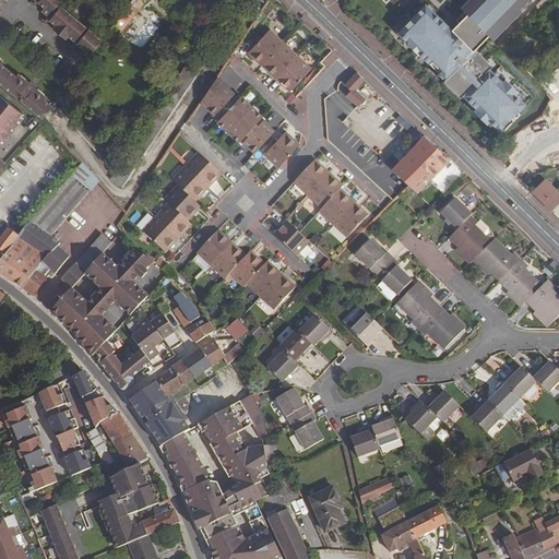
[(60,0),(35,0),(50,13),(46,19),(91,56),(102,40),(58,4),(60,0)]
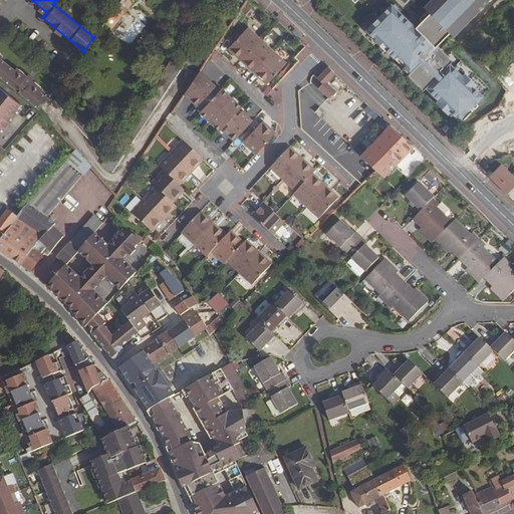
[(112,28),(136,0),(135,0),(120,0),(104,22),(112,28)]
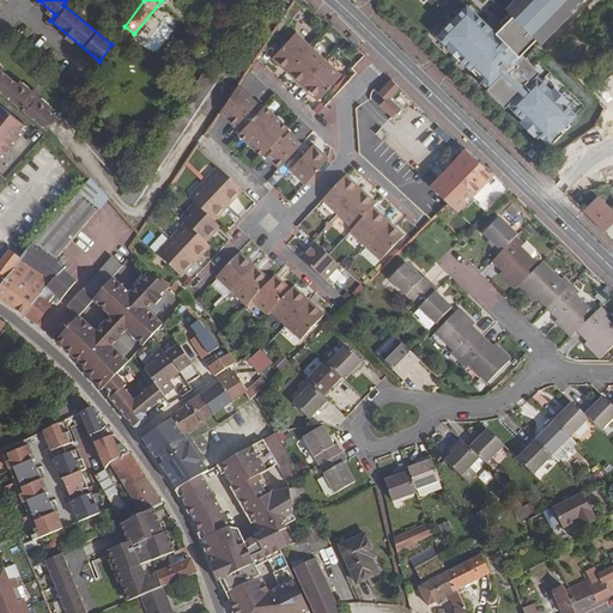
[(538,133),(547,144),(576,115),(565,104),(569,102),(554,87),(552,91),(536,76),(530,71),(534,67),(521,54),(536,40),(540,43),(559,24),(557,20),(566,11),(570,13),(582,1),(581,0),(514,0),(505,8),(513,16),(504,25),(495,34),(492,36),(481,25),(484,23),(467,5),(437,35),(471,70),(473,68),(484,78),(480,82),(487,89),(486,90),(499,102),(503,99),(509,104),(523,120),(521,122),(534,137),(538,133)]
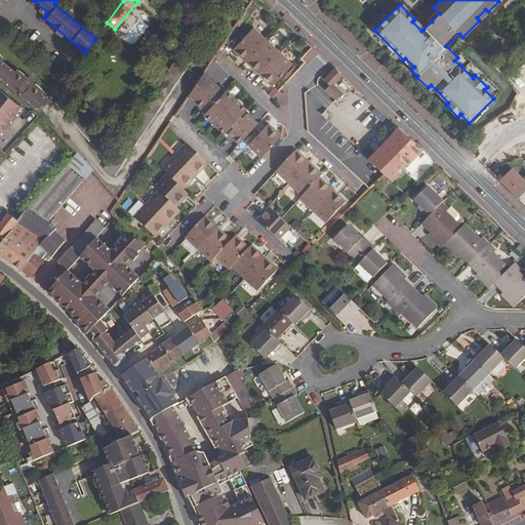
[(439,13),(433,7),(426,15),(432,22),(439,13)]
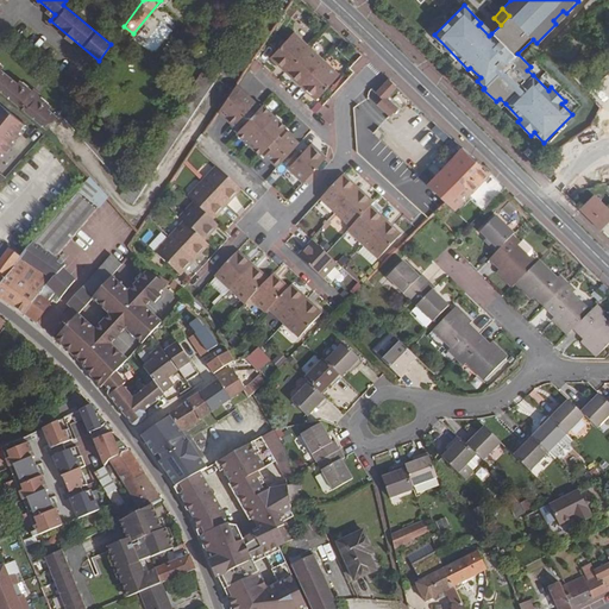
[(553,20),(556,24),(566,13),(563,11),(553,20)]
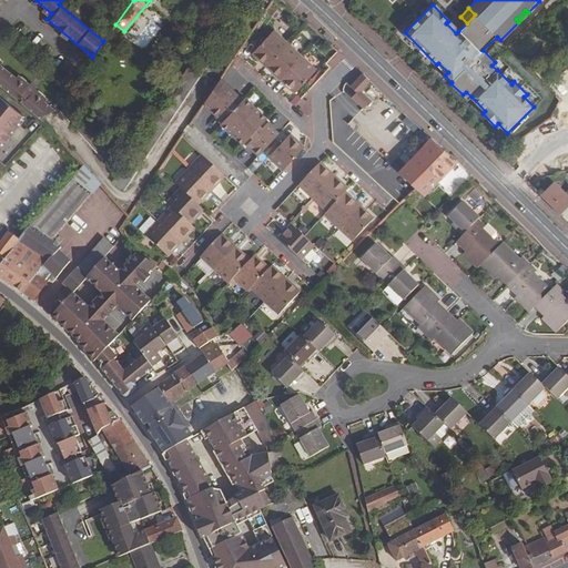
[(146,18),(130,40),(143,50),(161,28),(146,18)]
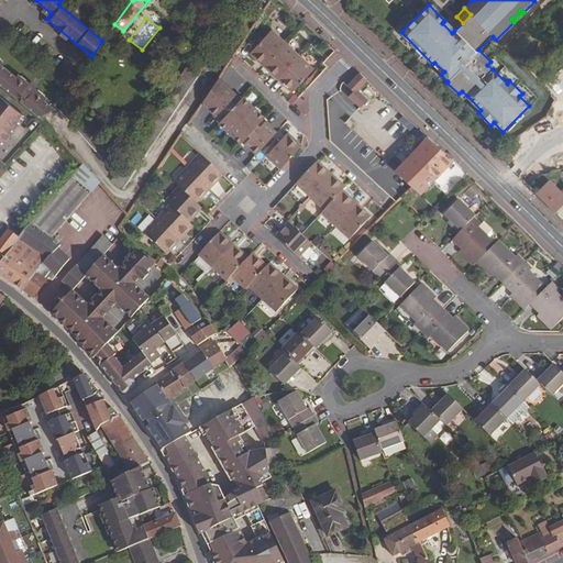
[(454,31),(444,21),(442,23),(452,33),(454,31)]
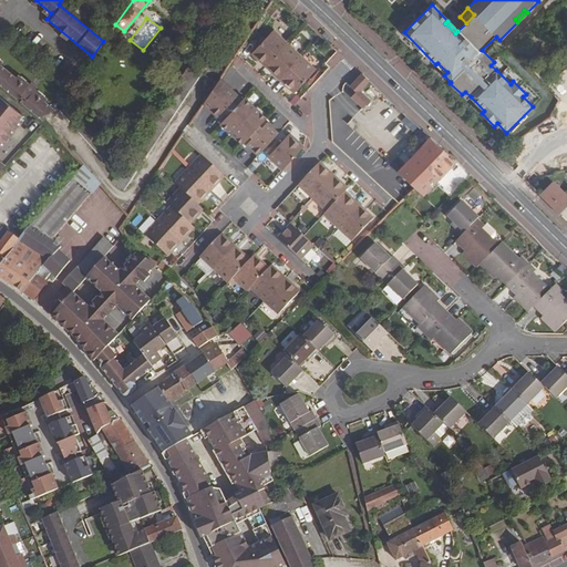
[(251,54),(266,68),(288,43),(274,30),(251,54)]
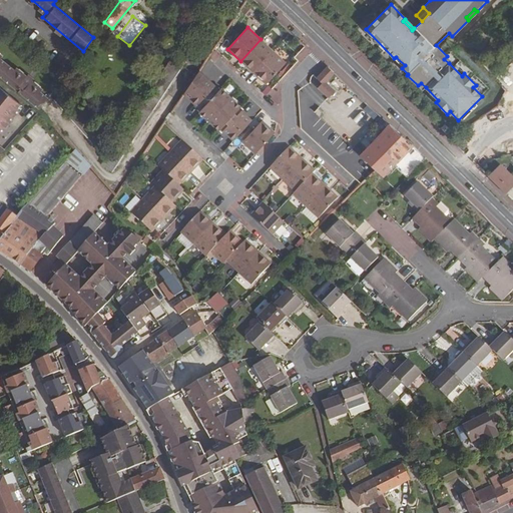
[(240,61),(253,73),(274,51),(261,39),(240,61)]
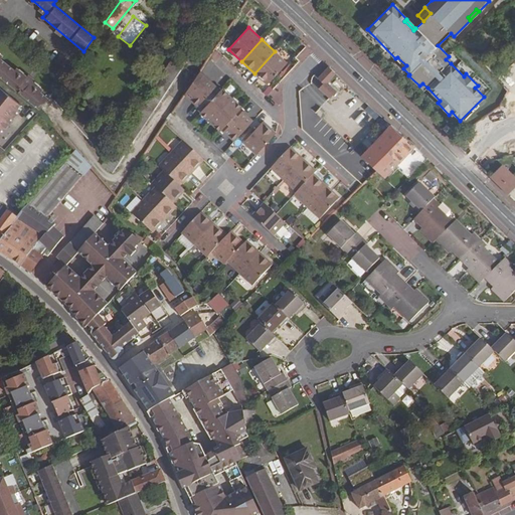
[(254,73),(268,86),(287,63),(275,51),(254,73)]
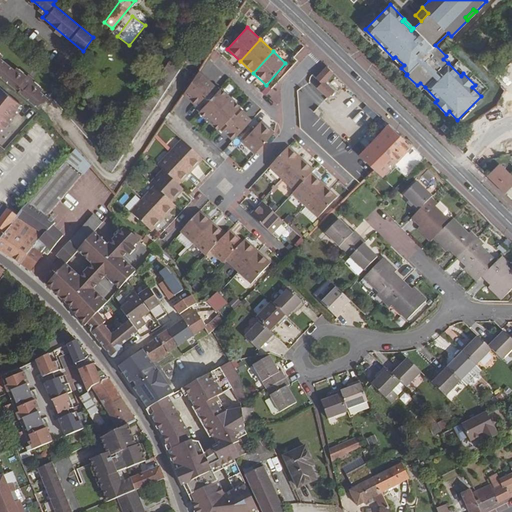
[(8,83),(40,110),(48,98),(30,83),(25,79),(0,58),(0,76),(8,83)]
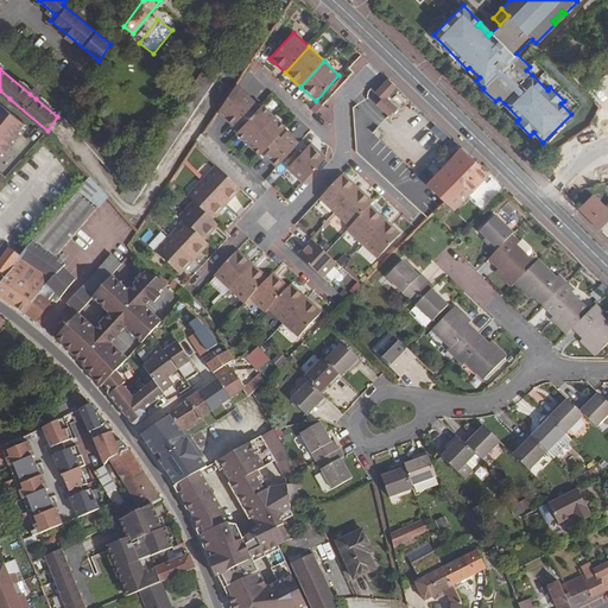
[(387,78),(375,93),(381,99),(377,105),(390,115),(397,108),(386,97),(397,87),(387,78)]
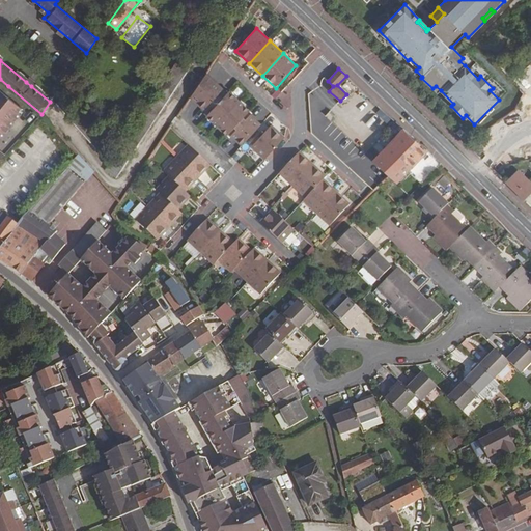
[(214,101),(218,95),(223,90),(206,74),(191,98),(206,112),(212,106),(216,102),(214,101)]
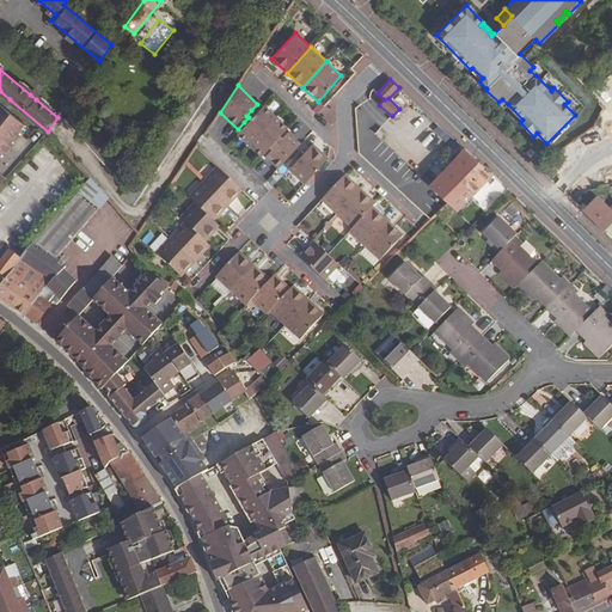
[(34,90),(30,95),(36,99),(41,95),(34,90)]
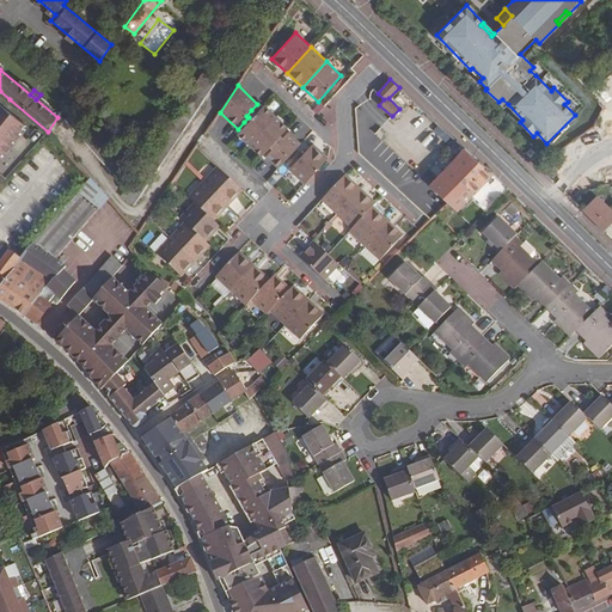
[(0,184),(5,178),(0,173),(0,160),(28,128),(0,104),(0,184)]
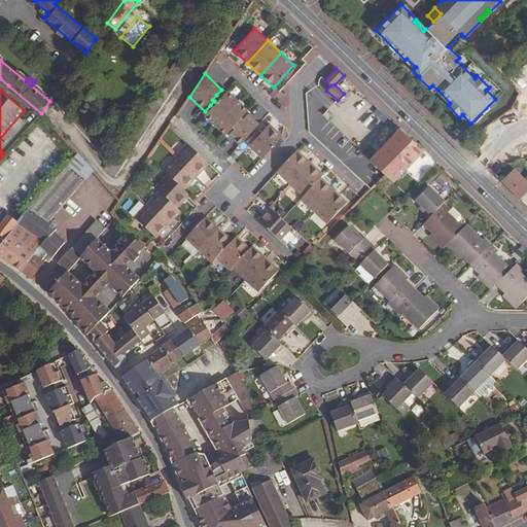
[(205,115),(215,126),(238,101),(227,91),(220,98),(212,107),(205,115)]
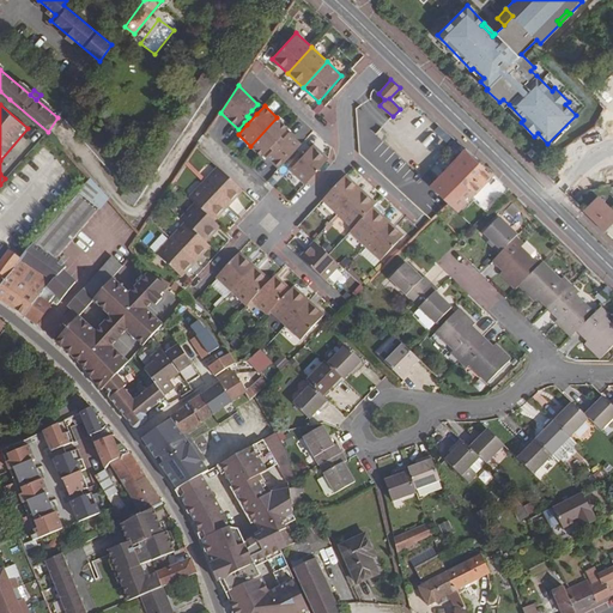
[(247,125),(256,114),(252,110),(247,116),(249,117),(244,122),(247,125)]
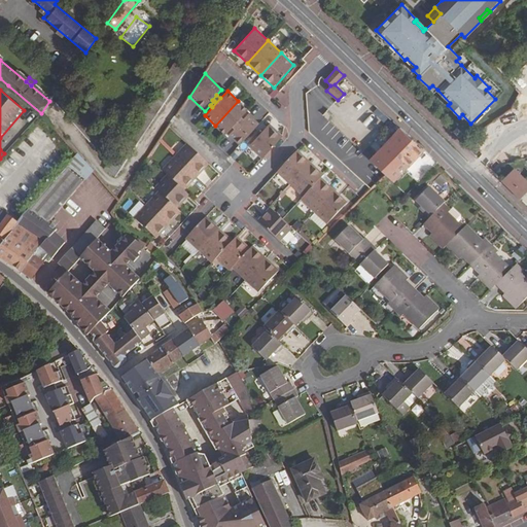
[(226,133),(242,116),(248,110),(238,101),(215,126),(225,135),(226,133)]
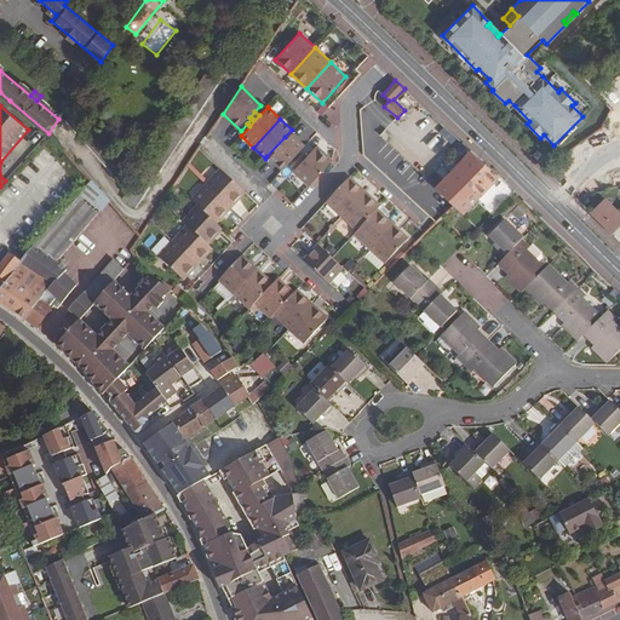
[(426,142),(437,151),(447,141),(436,131),(426,142)]
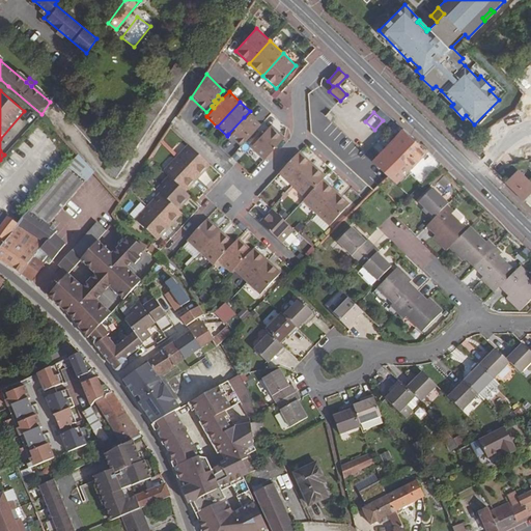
[(231,136),(242,146),(261,124),(250,115),(246,119),(231,136)]
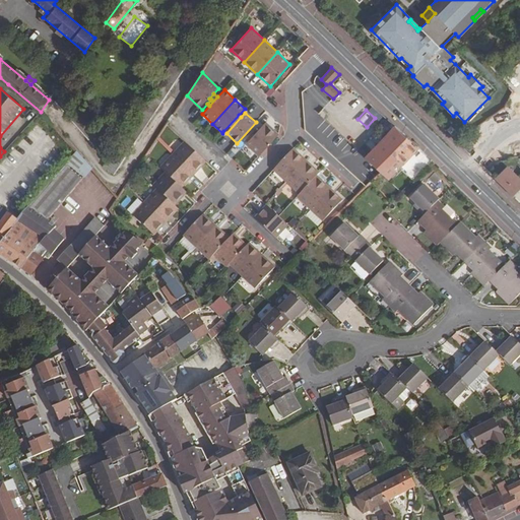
[(226,133),(241,117),(239,115),(223,131),(226,133)]
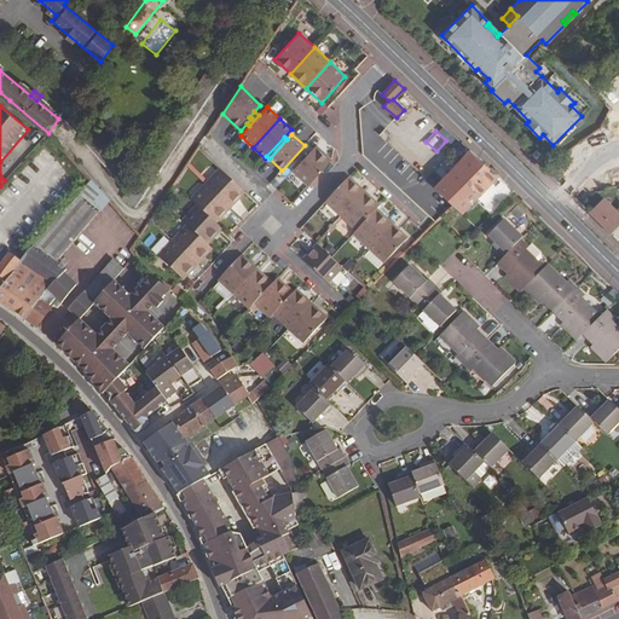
[(293,172),(308,186),(333,160),(317,145),(293,172)]
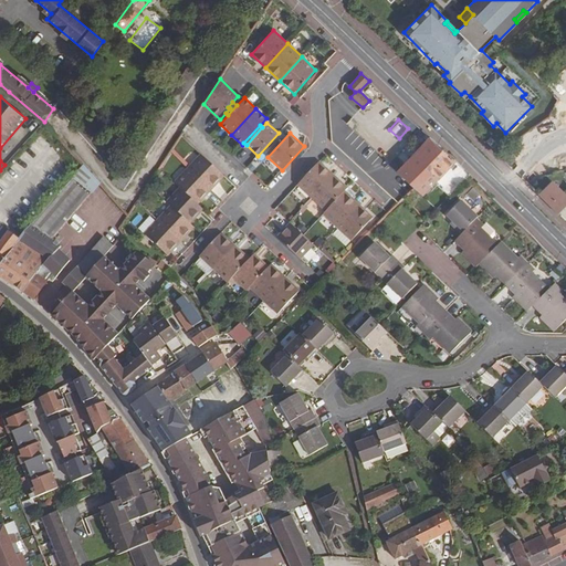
[(443,148),(430,136),(413,155),(405,147),(388,164),(384,168),(395,179),(400,174),(402,176),(410,184),(443,148)]
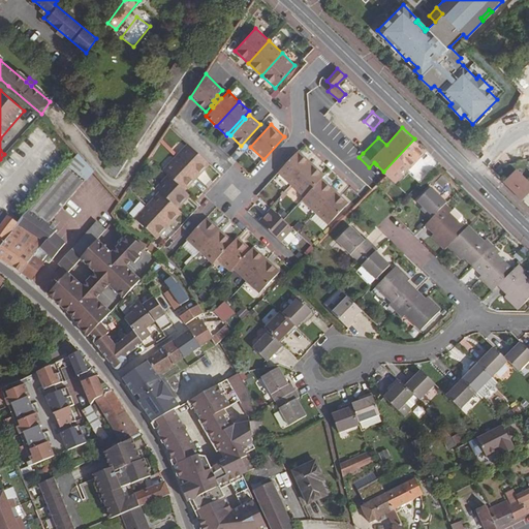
[(387,176),(395,183),(427,150),(414,138),(383,172),(387,176)]
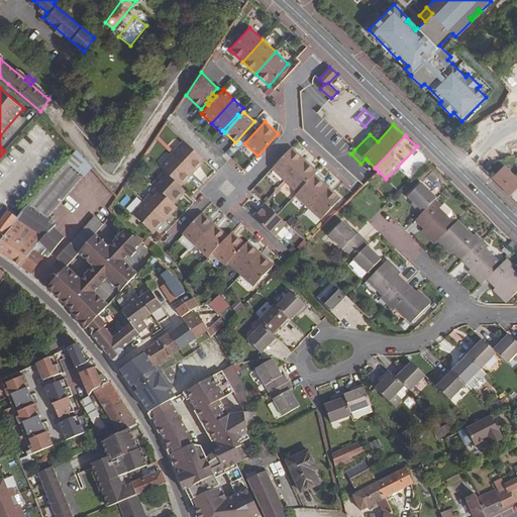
[(171,153),(193,175),(205,162),(183,141),(171,153)]
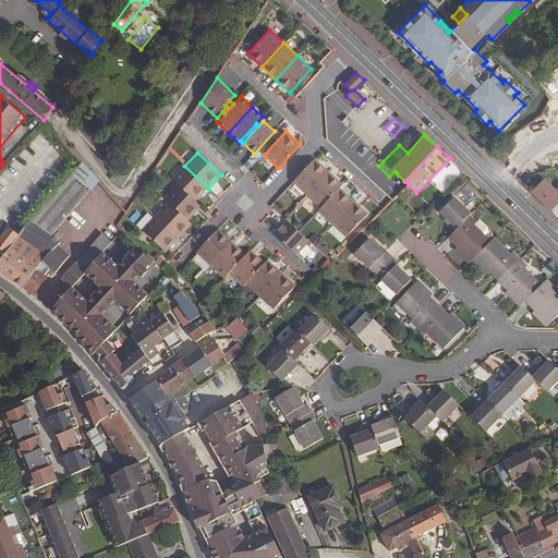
[(246,168),(253,160),(250,158),(243,165),(246,168)]
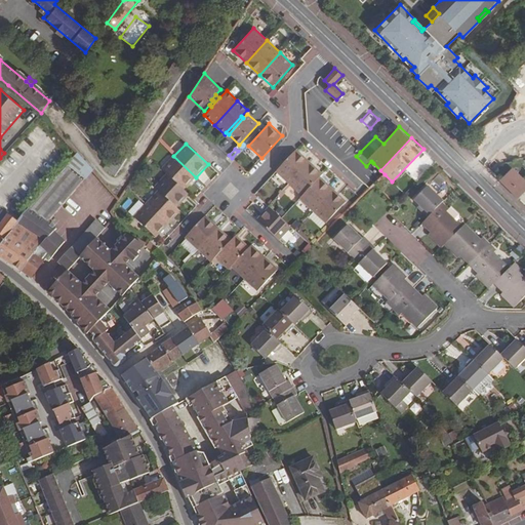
[(276,172),(289,185),(310,162),(296,150),(276,172)]
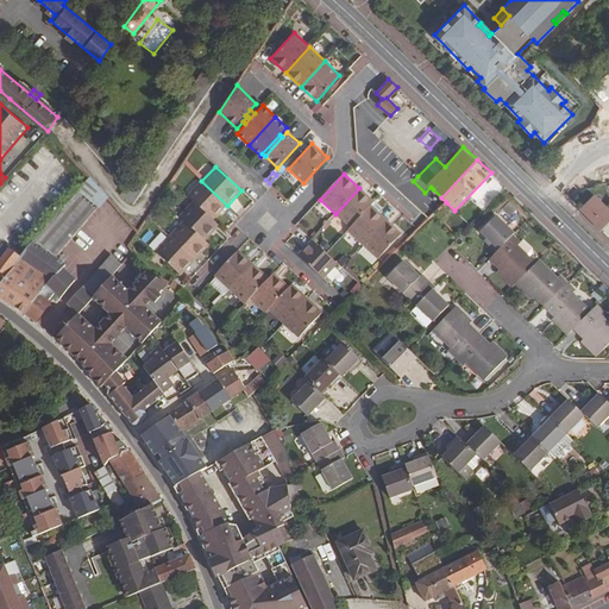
[(77,192),(79,192),(98,208),(106,198),(89,177),(77,192)]
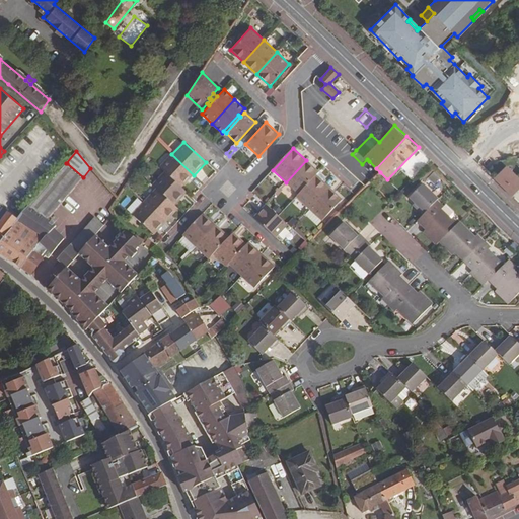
[(165,172),(181,188),(194,175),(171,154),(159,167),(165,172)]
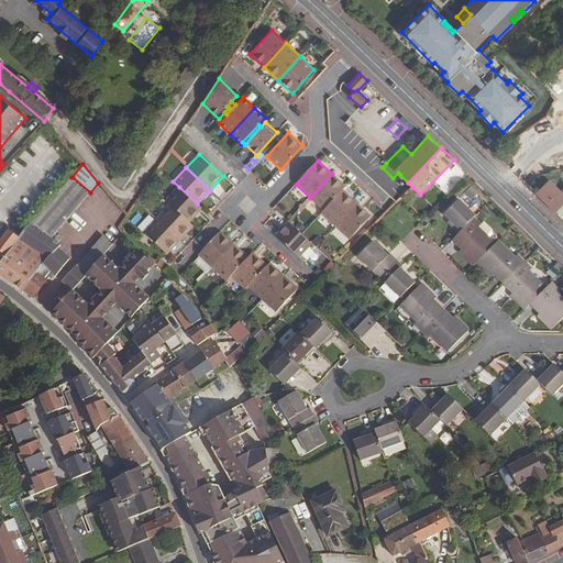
[(346,187),(332,174),(310,198),(324,211),(344,190),(346,187)]
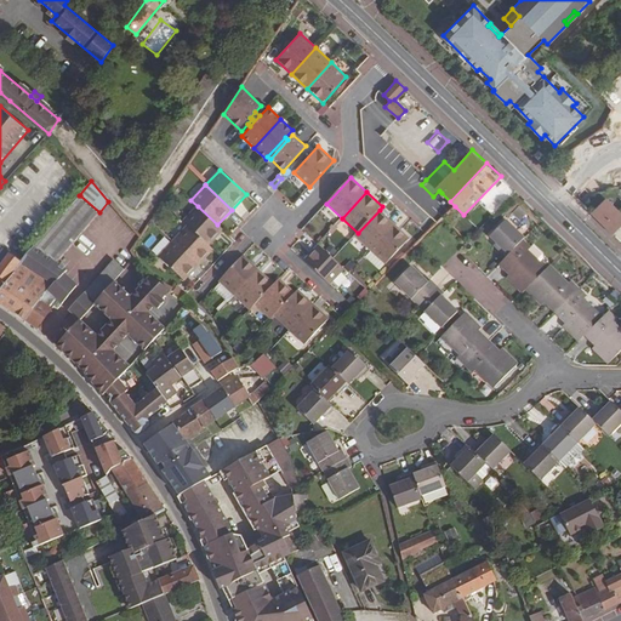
[(455,206),(450,201),(442,193),(434,201),(448,212),(455,206)]
